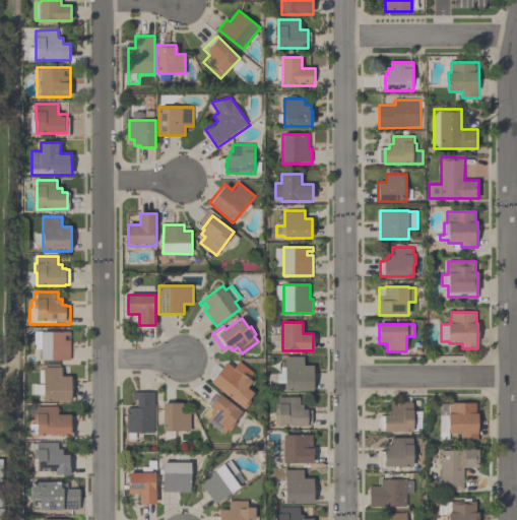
[(42,332),(71,332),(71,335),(65,335),(65,340),(71,340),(71,361),(42,361),(42,332)]
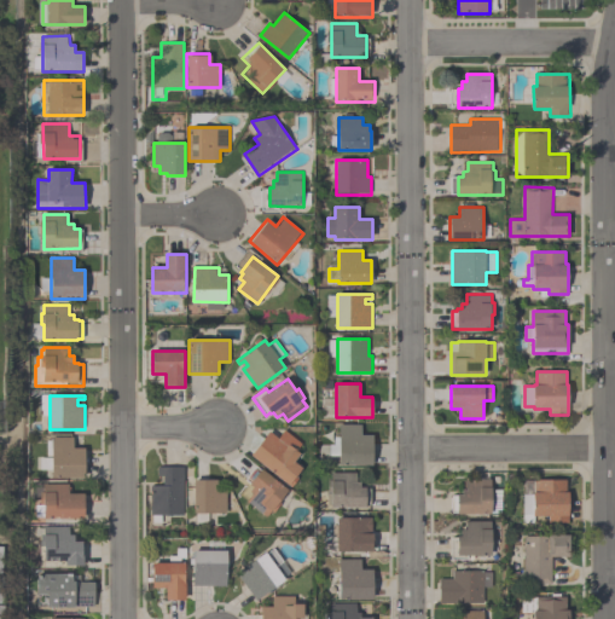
[(373,435),(373,464),(340,464),(340,456),(331,456),(331,445),(335,445),(335,438),(340,438),(340,424),(363,424),(363,435),(373,435)]
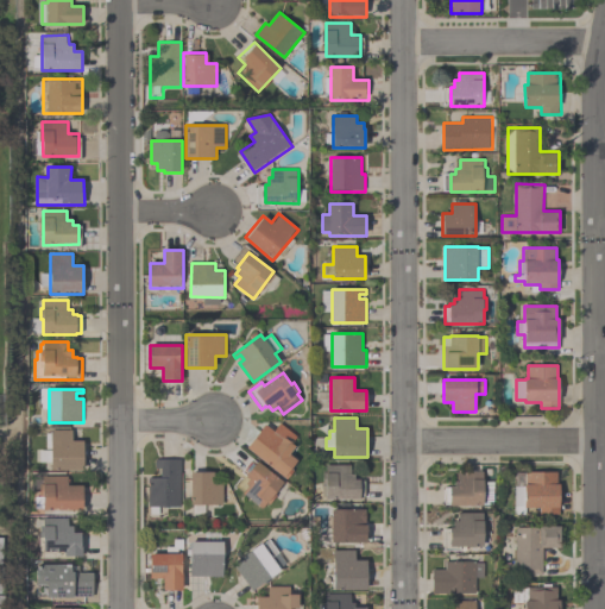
[(287,479),(246,447),(265,424),(275,431),(281,422),(298,437),(292,444),(296,446),(290,454),(297,460),(291,468),(295,470),(287,479)]
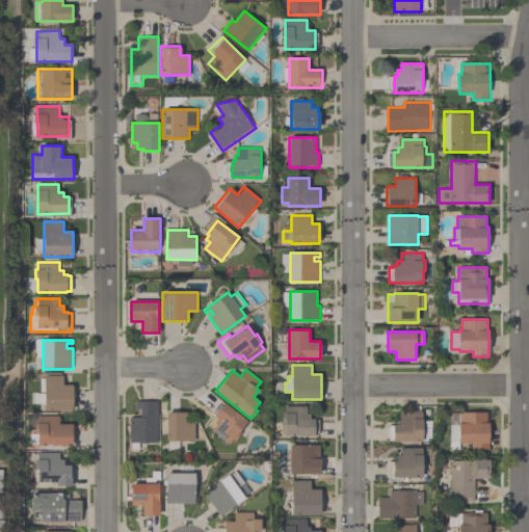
[(73,410),(45,410),(45,375),(63,375),(63,386),(73,386),(73,410)]
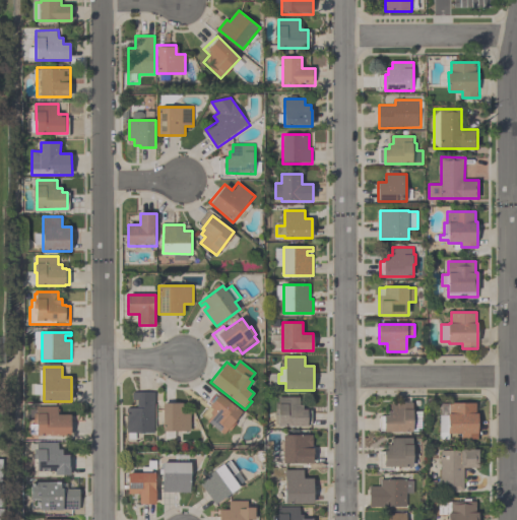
[(155,433),(137,433),(137,439),(129,439),(129,433),(128,433),(128,408),(138,408),(138,400),(134,400),(134,392),(155,392),(155,433)]
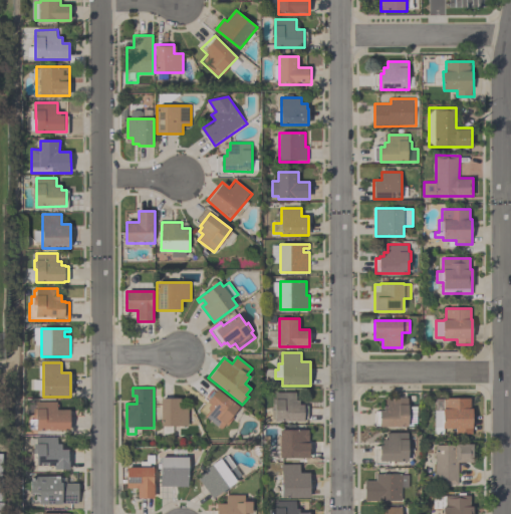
[(206,416),(211,410),(208,408),(211,405),(208,402),(205,399),(213,388),(217,391),(218,390),(240,407),(233,416),(235,418),(230,424),(228,422),(222,430),(206,416)]
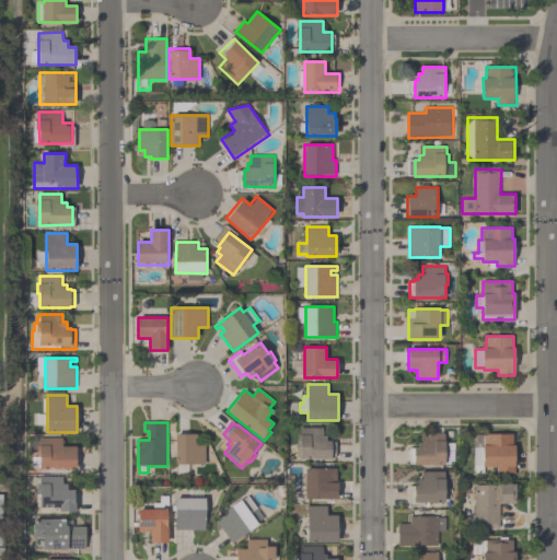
[(300,428),(323,428),(323,436),(327,436),(327,441),(332,441),(332,442),(335,442),(335,457),(332,457),(332,458),(301,458),(301,457),(298,457),(298,446),(299,446),(299,434),(300,434),(300,428)]
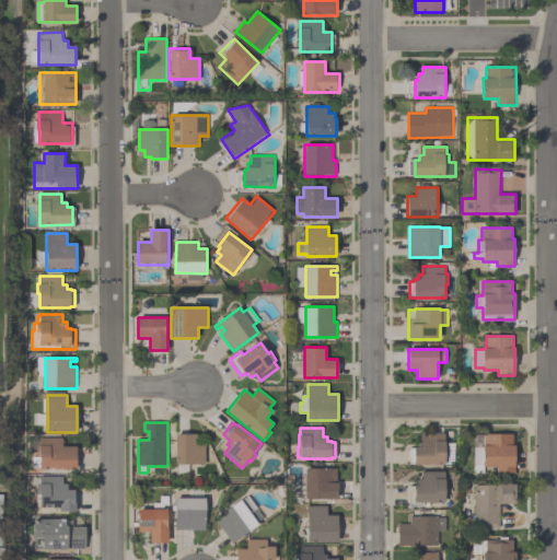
[(448,441),(448,452),(445,452),(445,465),(414,465),(414,464),(409,464),(409,448),(414,448),(414,447),(419,447),(419,443),(422,443),(422,433),(444,433),(444,441),(448,441)]
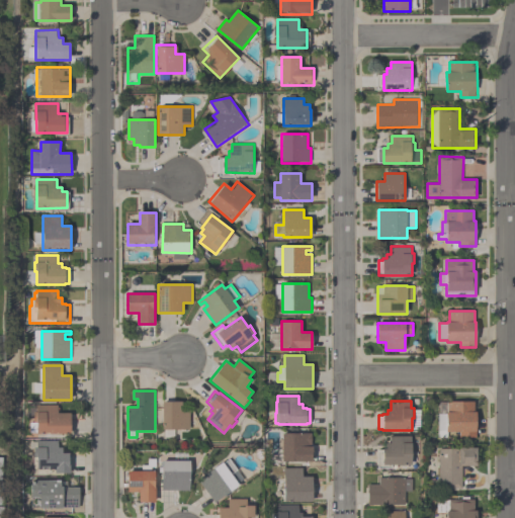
[(447,401),(475,401),(475,412),(477,412),(477,438),(460,438),(460,432),(448,432),(448,438),(438,438),(438,414),(446,414),(446,412),(447,412),(447,401)]
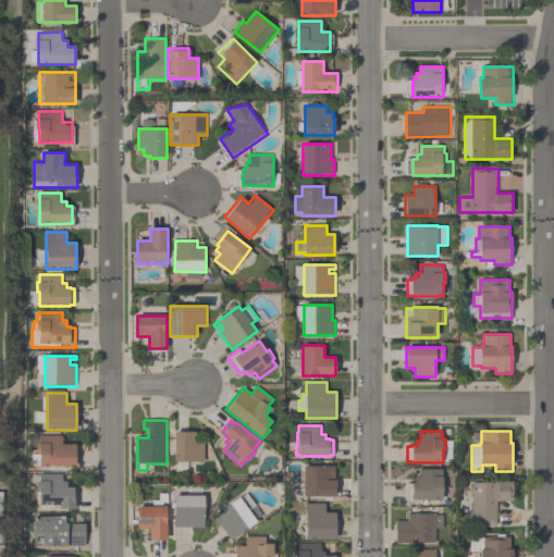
[(205,462),(189,462),(189,469),(177,469),(177,462),(175,462),(175,432),(195,432),(195,442),(205,442),(205,462)]
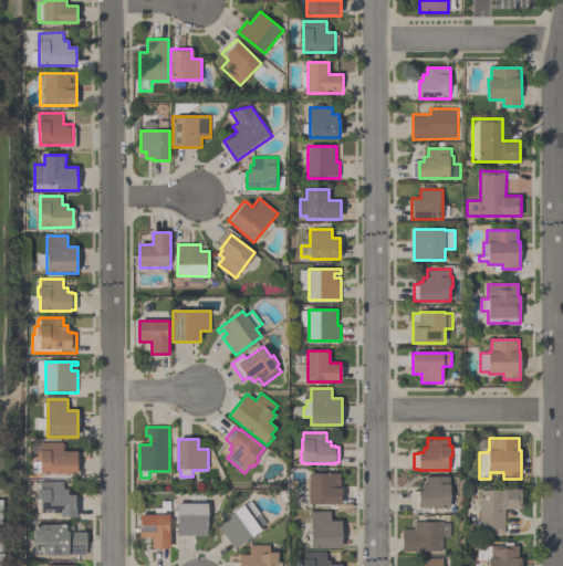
[(63,442),(63,444),(65,446),(65,450),(63,451),(77,451),(77,474),(40,474),(40,473),(33,473),(33,462),(38,462),(38,450),(40,450),(40,442),(63,442)]
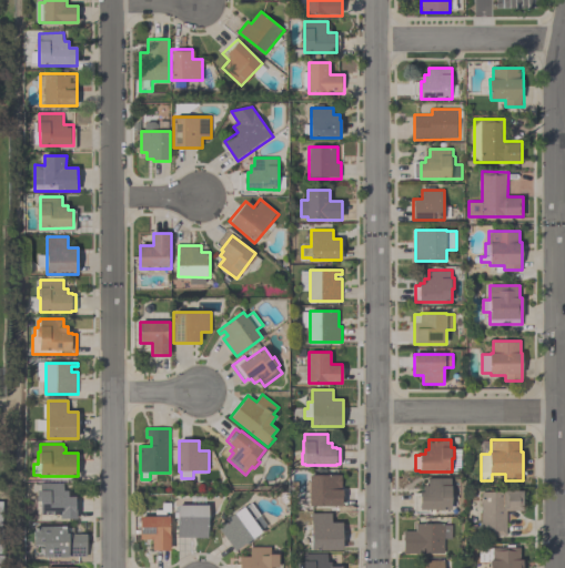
[(342,475),(342,489),(343,489),(343,506),(310,506),(310,475),(342,475)]
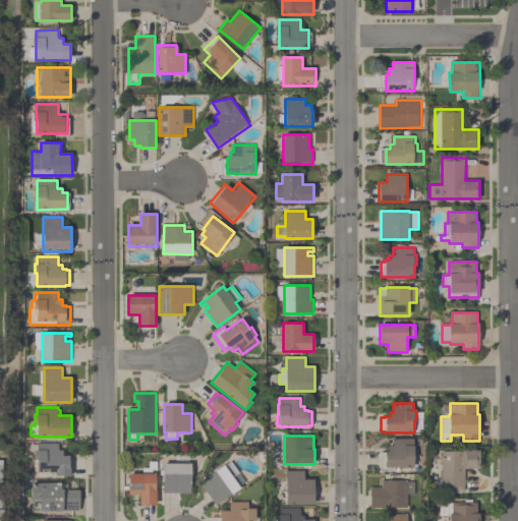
[(414,438),(414,446),(416,446),(416,455),(414,455),(414,467),(386,467),(381,467),(381,453),(386,453),(386,451),(389,451),(389,446),(393,446),(393,438),(414,438)]
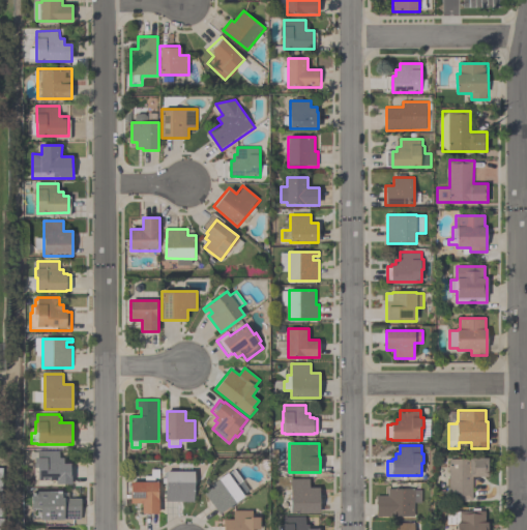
[(38,451),(60,451),(60,458),(64,458),(64,464),(72,464),(72,484),(57,484),(57,480),(38,480),(38,467),(36,467),(36,458),(38,458),(38,451)]
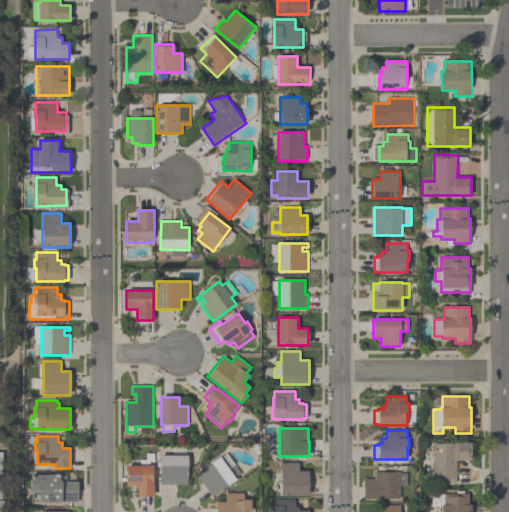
[(434,482),(434,443),(471,443),(471,460),(457,460),(457,482),(434,482)]
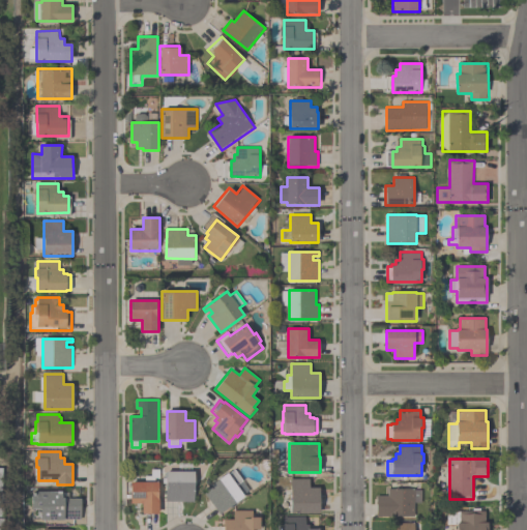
[(221,514),(203,491),(228,473),(228,474),(235,469),(243,480),(237,486),(245,497),(221,514)]
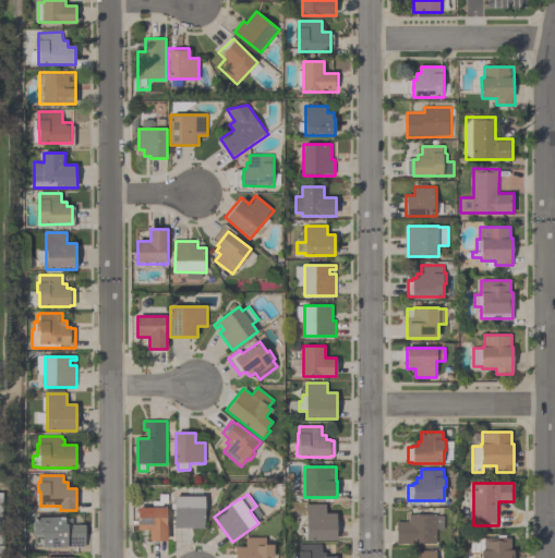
[(205,529),(175,529),(175,509),(172,509),(172,504),(175,504),(175,496),(205,496),(205,529)]
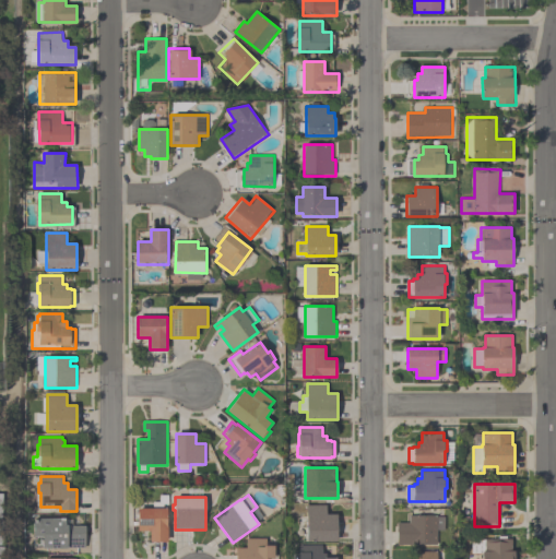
[(150,542),(150,531),(138,531),(138,508),(154,508),(154,502),(164,502),(164,508),(167,508),(167,542),(150,542)]
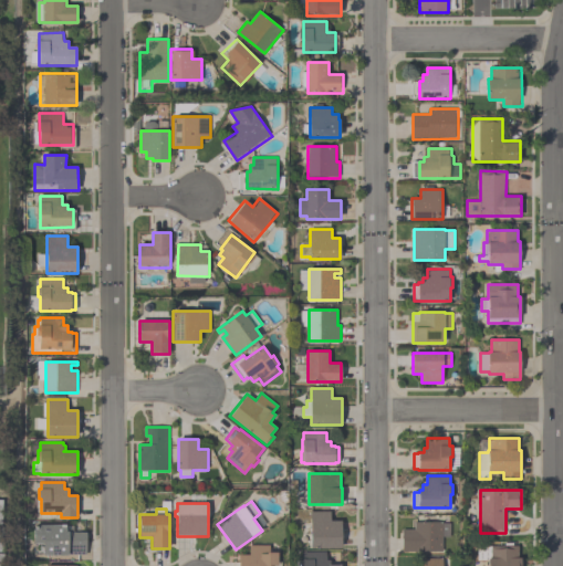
[(342,547),(311,547),(311,511),(331,511),(331,521),(342,521),(342,547)]
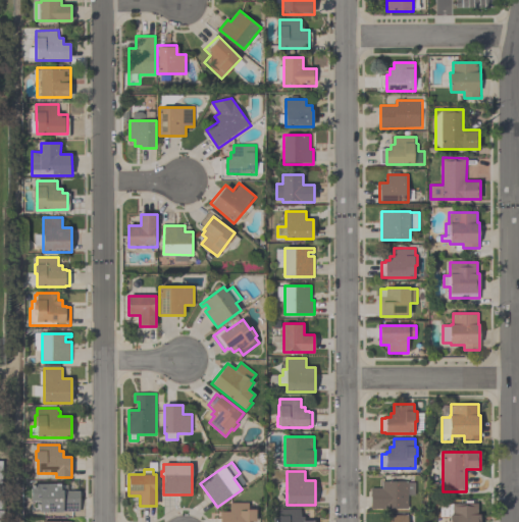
[(409,496),(409,509),(371,509),(371,487),(382,487),(382,481),(409,481),(409,482),(416,482),(416,496),(409,496)]
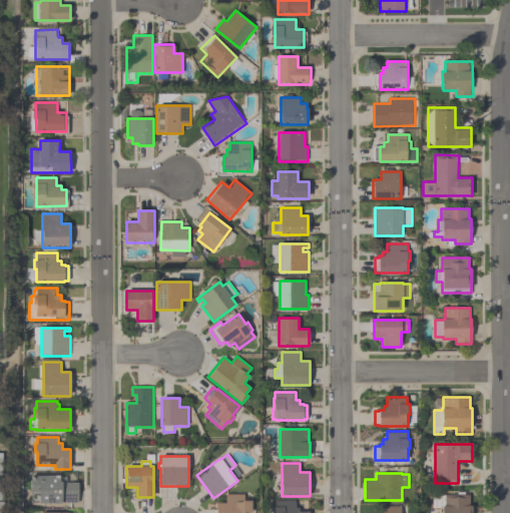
[(79,503),(40,503),(40,492),(31,492),(31,476),(60,476),(67,476),(67,482),(79,482),(79,503)]
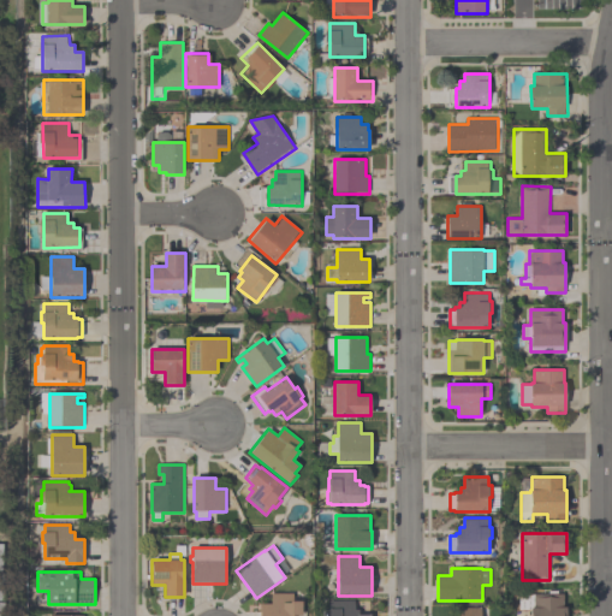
[(260,615),(260,604),(272,604),(272,593),(293,593),(293,600),(303,600),(303,615),(293,615),(260,615)]
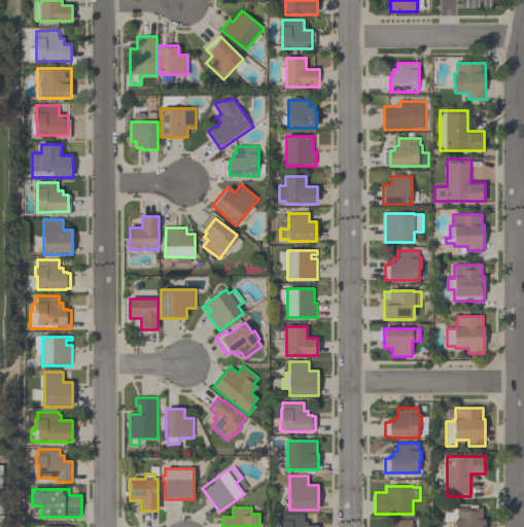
[(457,520),(457,508),(483,507),(484,519),(486,519),(486,526),(455,526),(455,520),(457,520)]
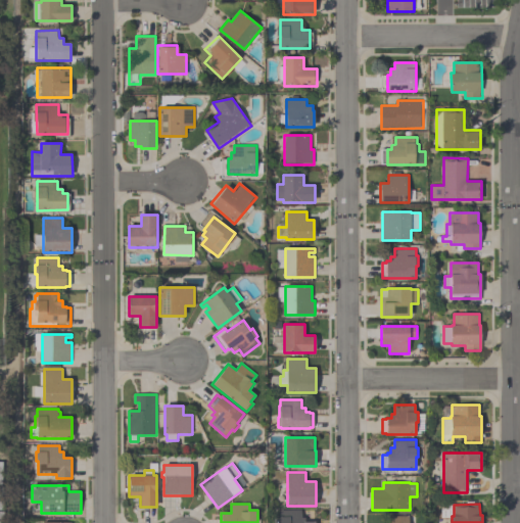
[(302,510),(302,518),(305,518),(305,522),(316,522),(279,522),(279,517),(281,517),(281,510),(302,510)]
